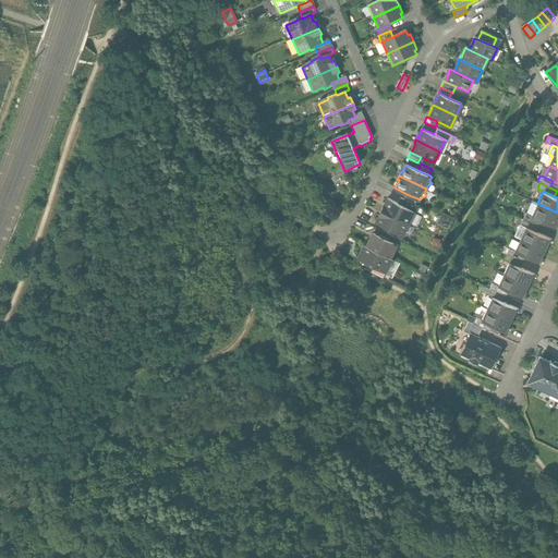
[(417,198),(407,194),(403,199),(414,205),(417,198)]
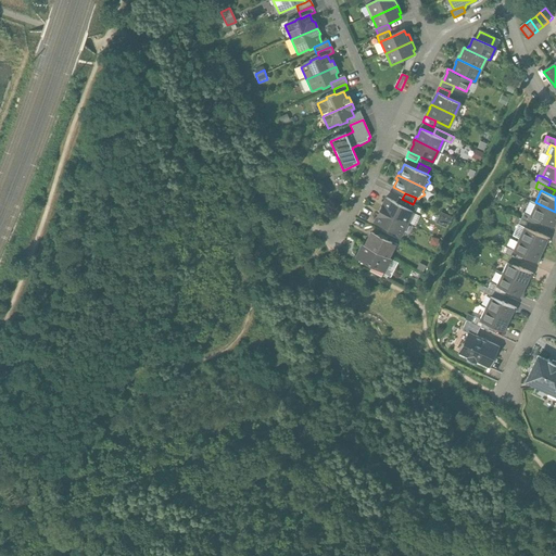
[(402,199),(399,198),(396,203),(413,211),(414,211),(416,205),(413,204),(402,199)]
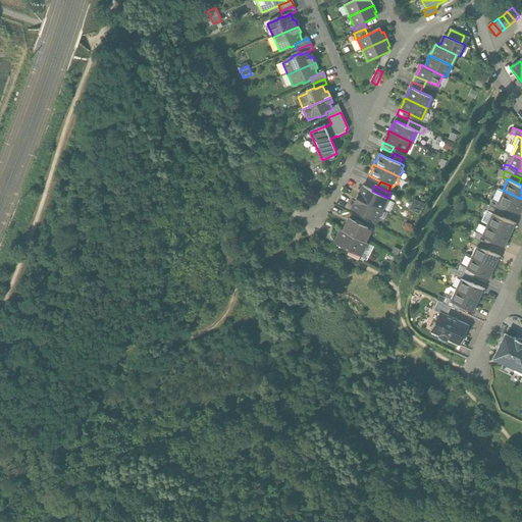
[(372,191),(363,187),(360,192),(361,192),(358,198),(382,209),(387,198),(372,191)]
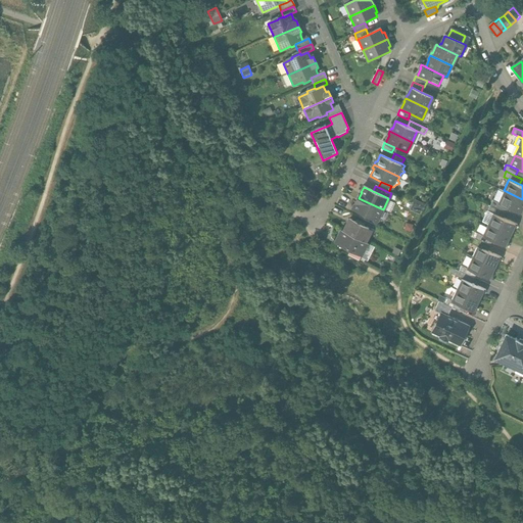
[(522,206),(522,199),(504,190),(498,201),(509,206),(522,212),(522,211),(522,207),(522,208),(522,206)]
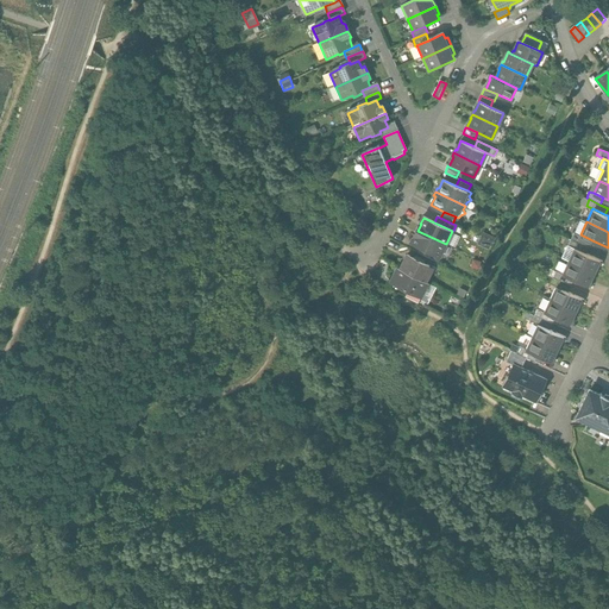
[(483,228),(477,240),(489,246),(495,234),(483,228)]
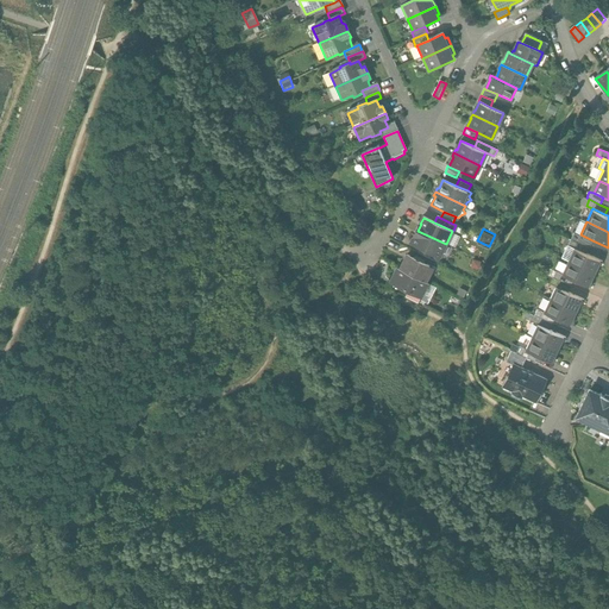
[(446,244),(418,231),(415,237),(414,237),(410,243),(421,248),(440,257),(446,244)]
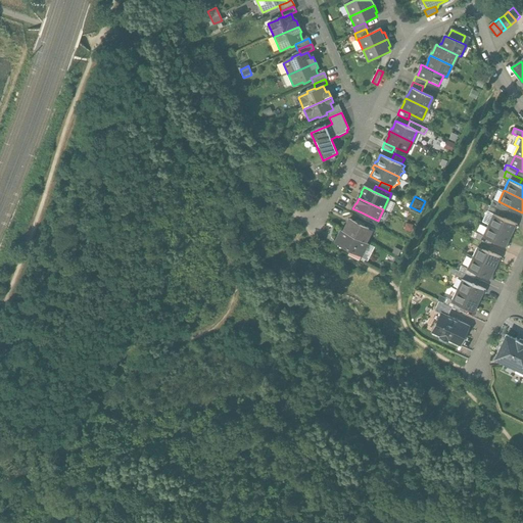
[(498,201),(493,199),(490,204),(506,211),(509,206),(498,201)]
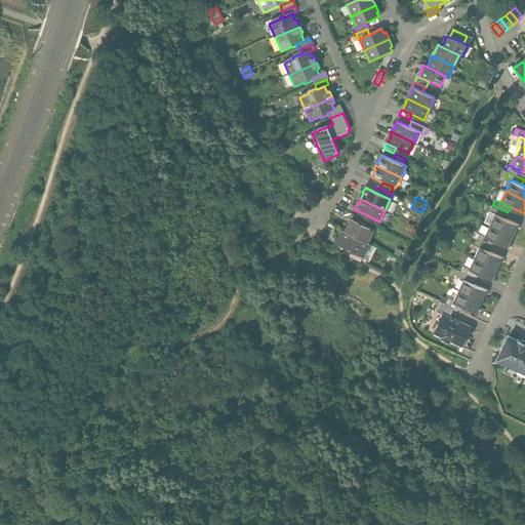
[(508,212),(492,205),(490,210),(495,213),(506,218),(508,212)]
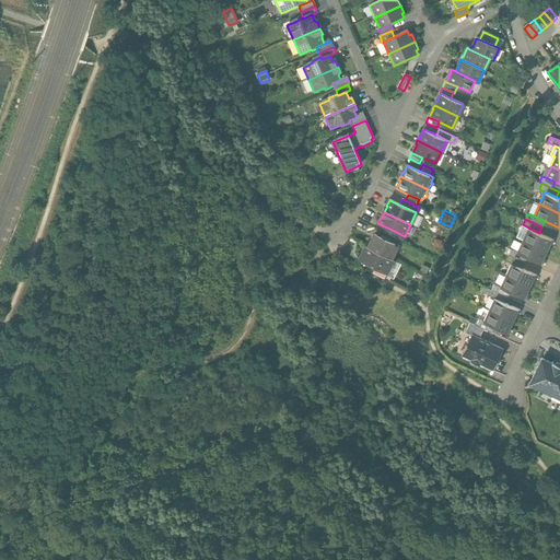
[(405,236),(387,228),(385,234),(403,243),(406,236),(405,236)]
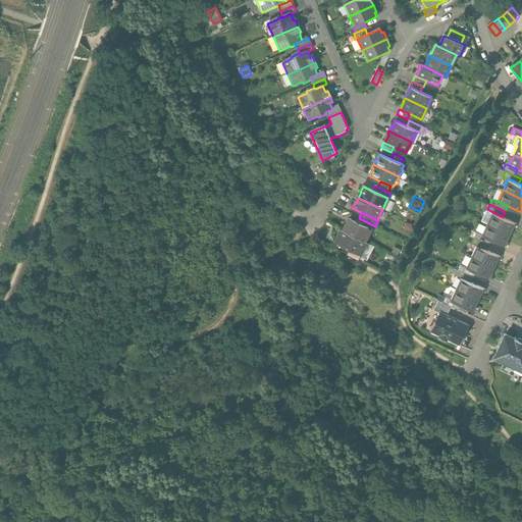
[(503,217),(492,212),(487,223),(509,233),(513,226),(515,227),(516,223),(503,217)]
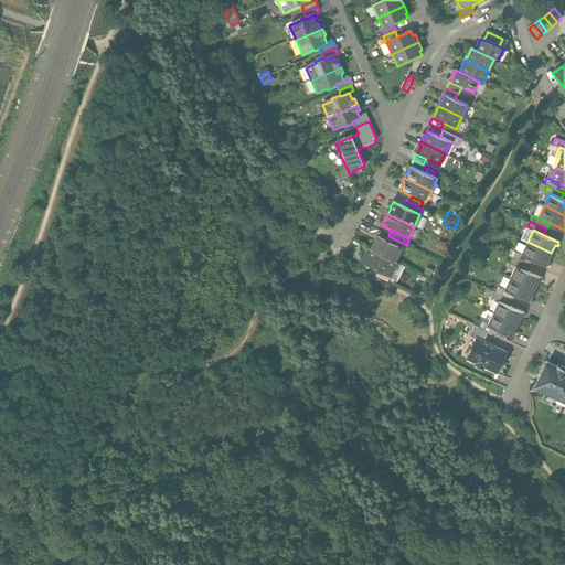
[(385,242),(377,238),(371,252),(371,253),(395,264),(395,263),(398,255),(396,253),(398,248),(392,245),(393,243),(386,241),(385,242)]
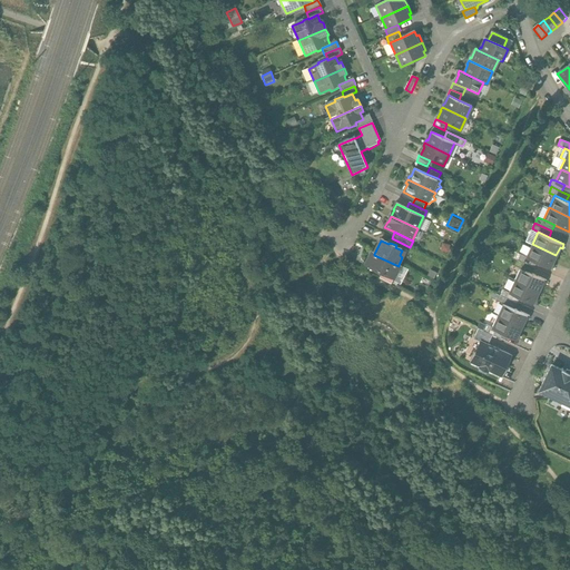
[(556,255),(532,244),(527,256),(538,261),(552,268),(554,264),(552,263),(556,255)]
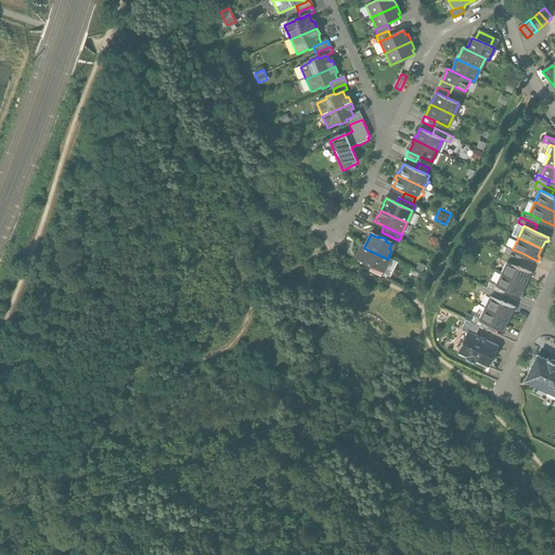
[(388,259),(364,248),(364,247),(362,246),(356,260),(372,268),(384,273),(390,259),(388,258),(388,259)]
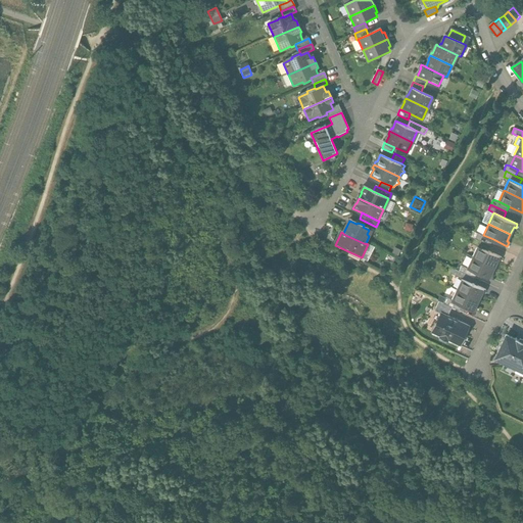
[(483,235),(477,232),(475,238),(490,245),(493,239),(483,235)]
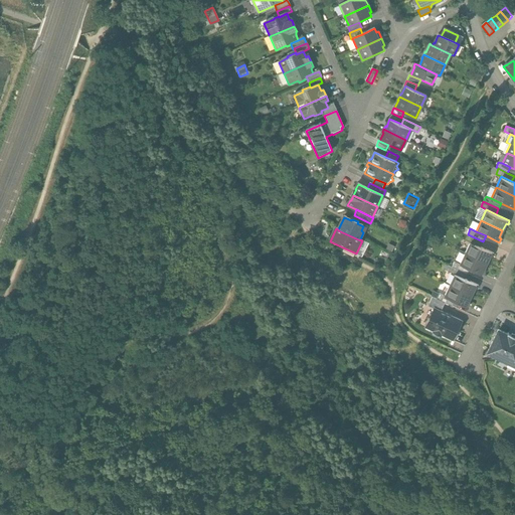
[(468,234),(465,239),(471,242),(481,246),(483,241),(468,234)]
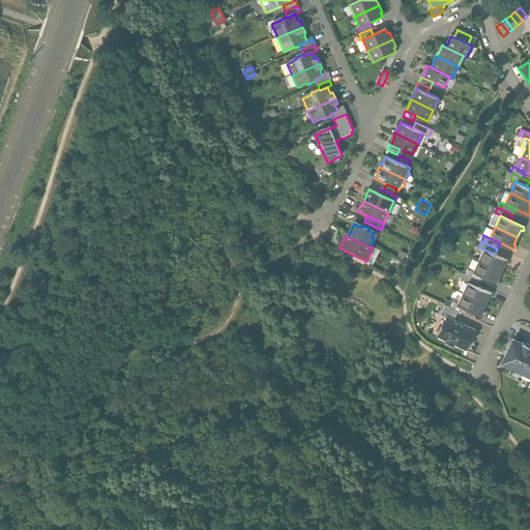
[(495,254),(484,249),(478,260),(501,271),(504,264),(506,265),(508,261),(495,254)]
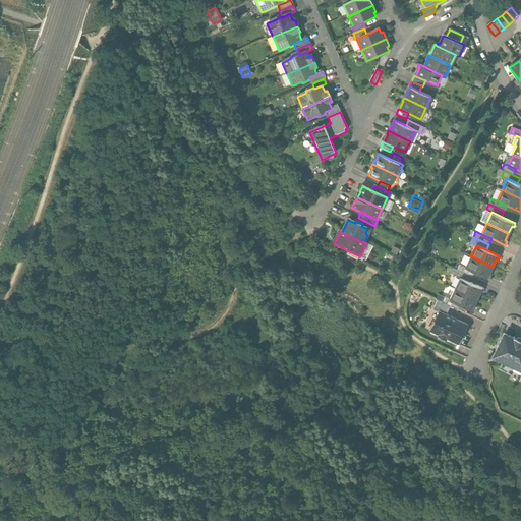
[(360,256),(349,251),(346,257),(357,262),(360,256)]
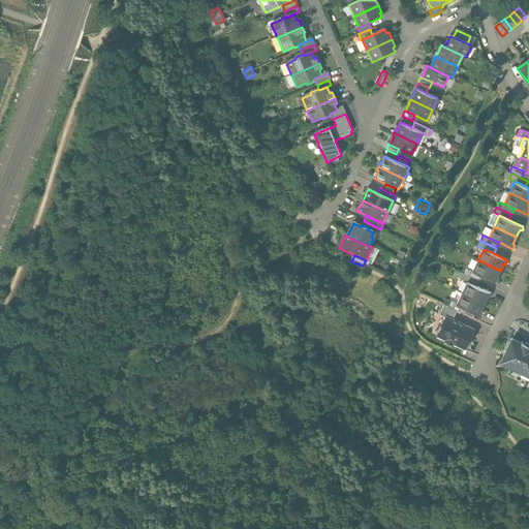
[(500,271),(477,259),(472,271),(483,276),(497,282),(499,279),(497,278),(500,271)]
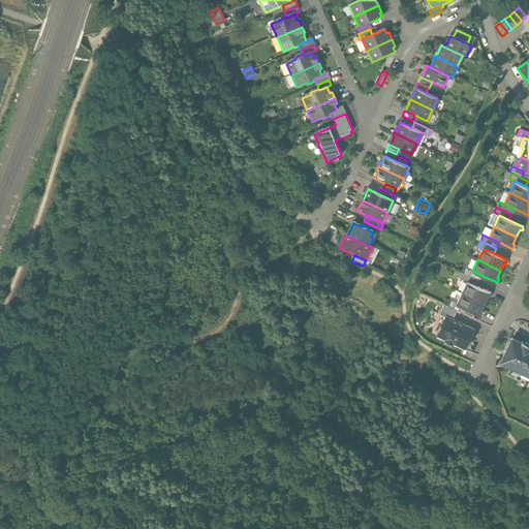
[(472,271),(467,269),(464,274),(480,281),(483,276),(472,271)]
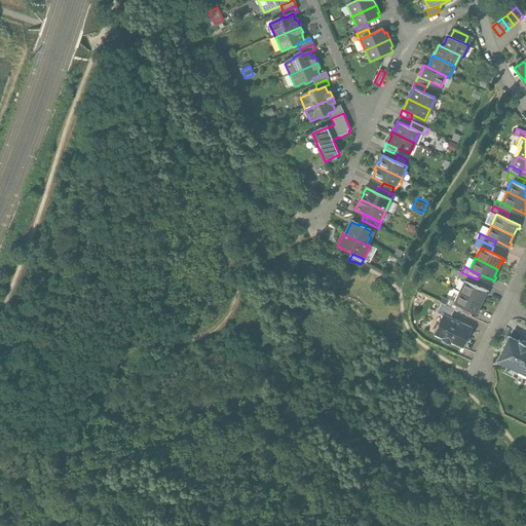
[(461,272),(460,272),(458,277),(464,280),(475,286),(478,279),(461,272)]
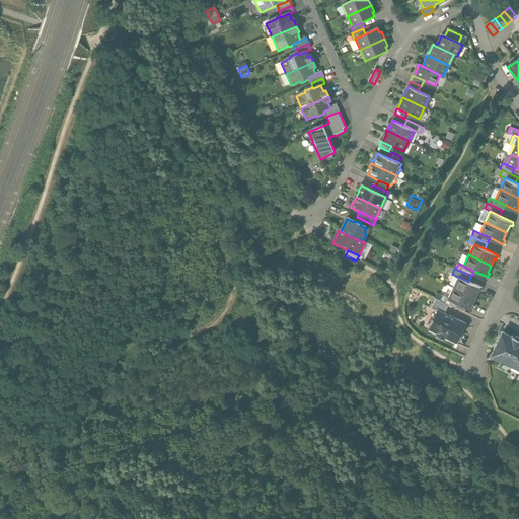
[(468,282),(458,277),(453,288),(475,298),(478,291),(480,292),(483,288),(468,282)]
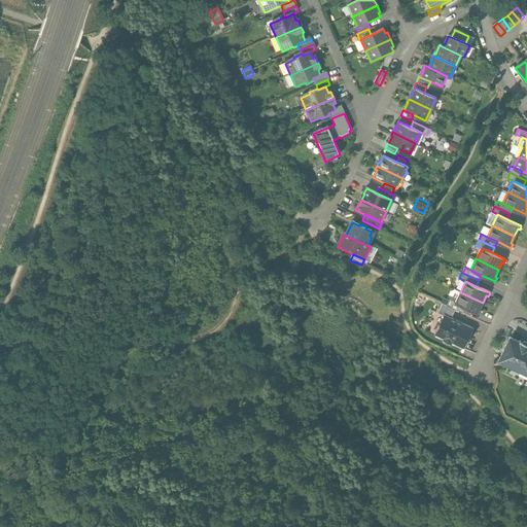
[(483,303),(460,292),(455,304),(465,309),(479,315),(481,311),(480,310),(483,303)]
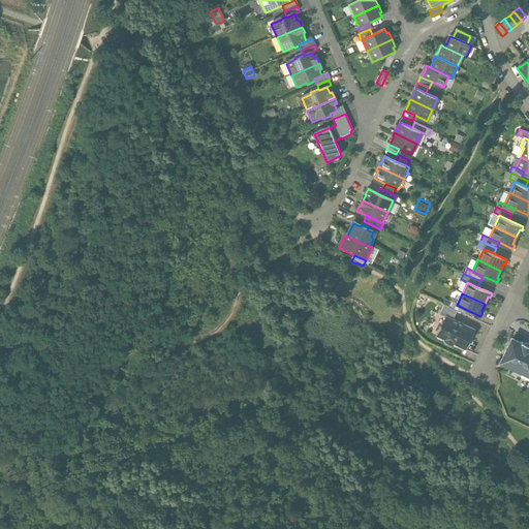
[(457,305),(452,302),(448,308),(457,312),(464,315),(467,310),(457,305)]
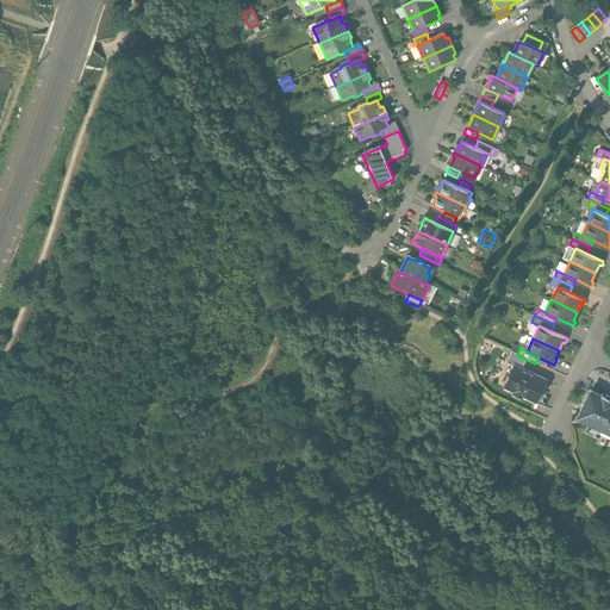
[(517,355),(512,353),(506,363),(515,368),(515,367),(522,371),(527,360),(517,355)]
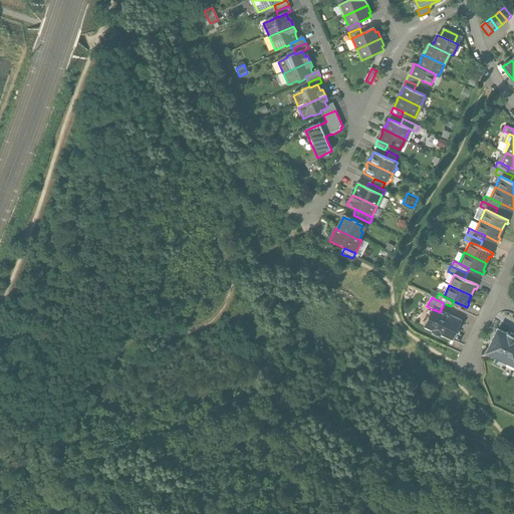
[(440,312),(434,309),(434,310),(430,318),(427,319),(426,323),(426,326),(426,327),(434,331),(433,333),(440,336),(441,334),(452,340),(461,321),(440,312)]
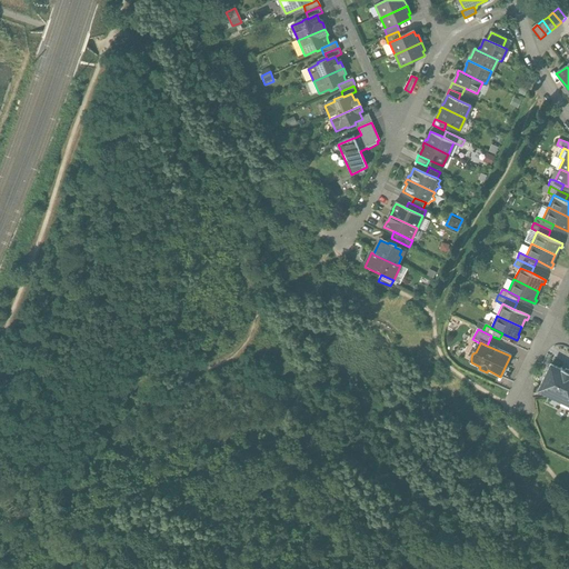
[(560,370),(551,366),(539,390),(555,398),(556,395),(562,398),(561,401),(568,405),(568,373),(561,370),(562,369),(561,369),(560,370)]
